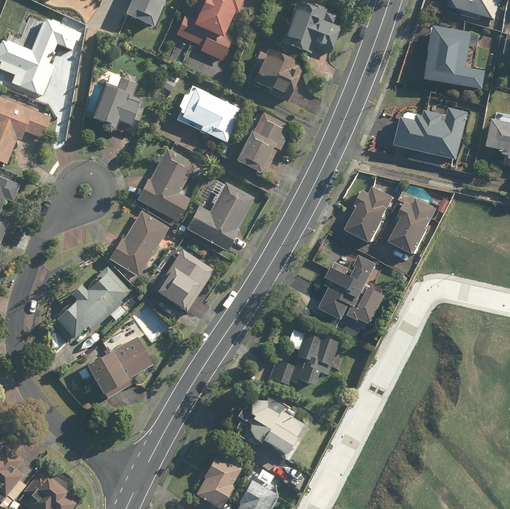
[(130,0),(124,13),(153,26),(164,0),(130,0)]
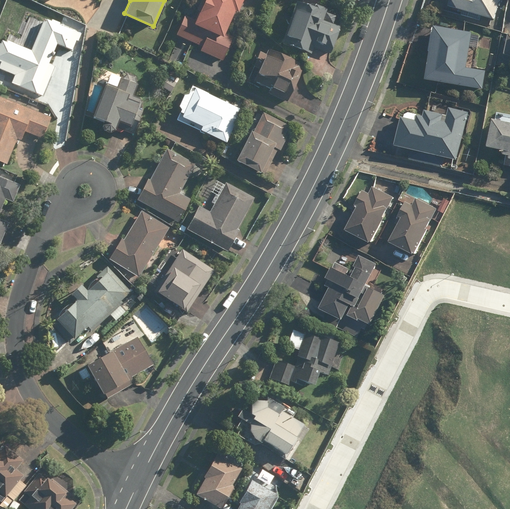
[(202,0),(194,18),(184,14),(176,33),(202,45),(200,50),(224,61),(233,40),(222,35),(232,11),(236,12),(241,0),(202,0)]
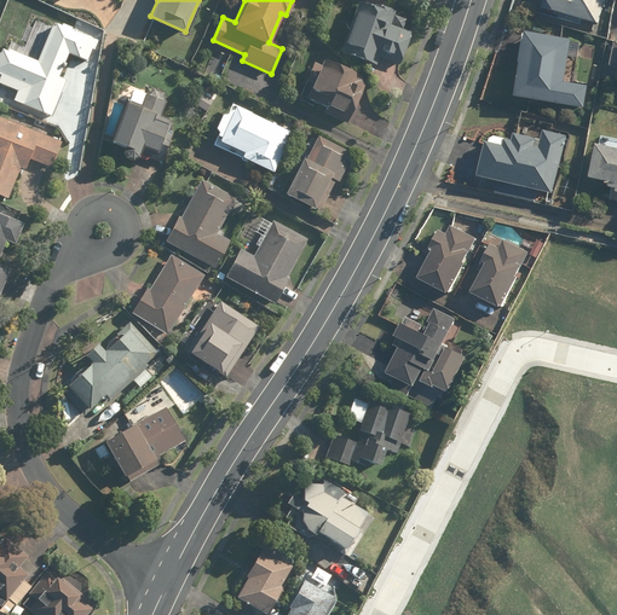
[(393,7),(372,0),(358,0),(340,53),(375,65),(378,57),(401,64),(414,28),(404,24),(407,16),(392,11),(393,7)]
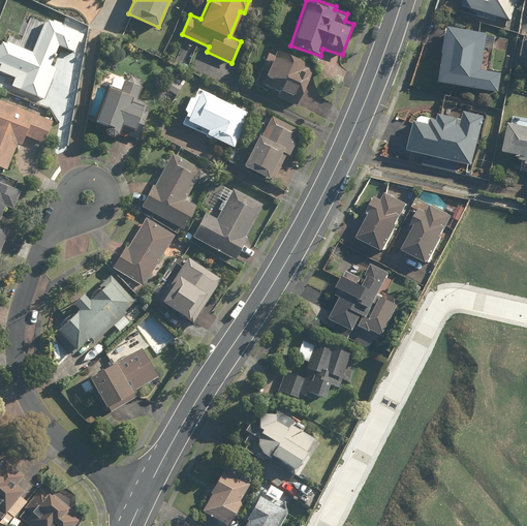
[(467,0),(472,8),(513,19),(518,0),(467,0)]
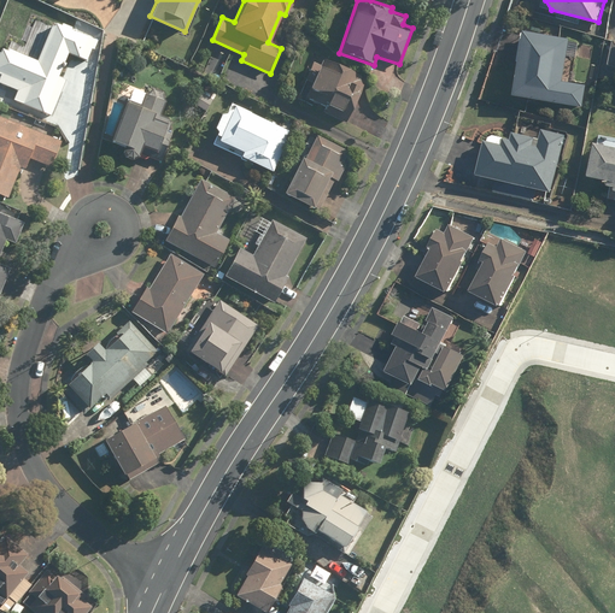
[(97,40),(47,19),(34,54),(4,42),(0,51),(0,81),(18,88),(15,99),(54,115),(68,78),(59,76),(69,52),(89,60),(97,40)]
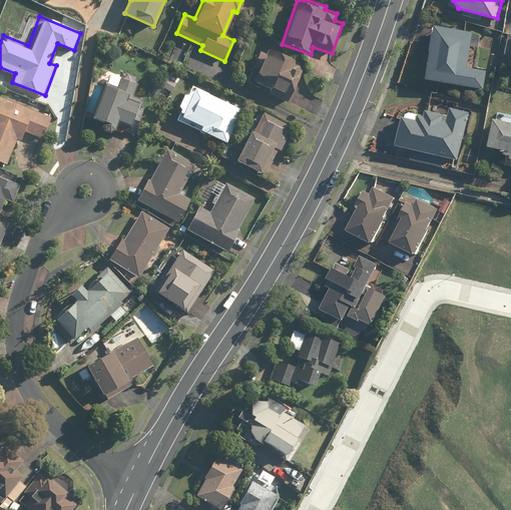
[(474,30),(434,26),(429,80),(487,87),(488,68),(470,66),(474,30)]
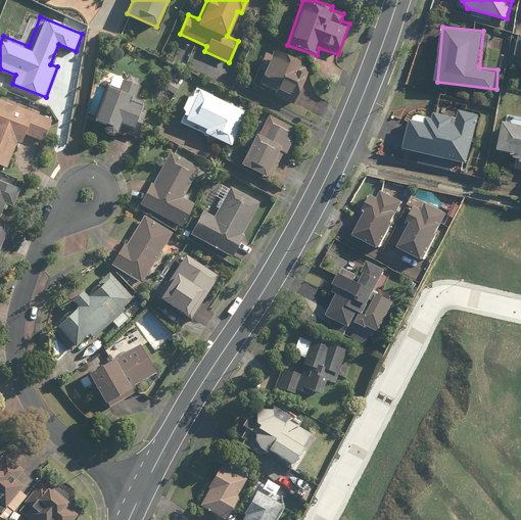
[(272,95),(294,103),(310,62),(268,47),(254,81),(274,88),(272,95)]
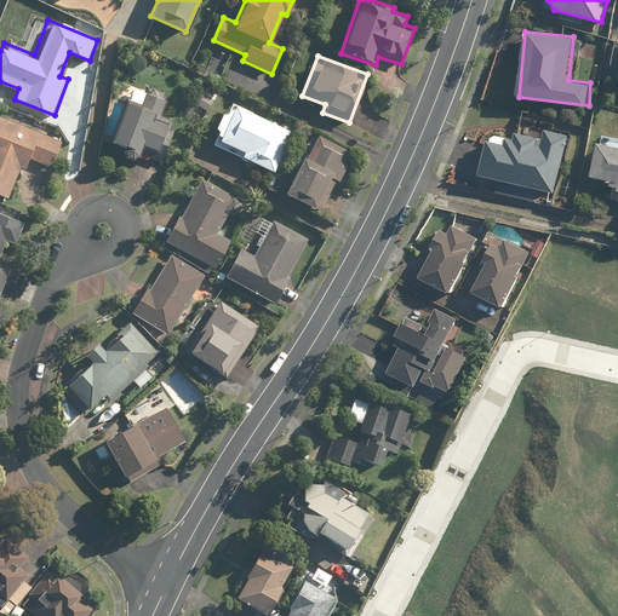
[(133,86),(127,102),(112,143),(124,148),(124,149),(124,150),(124,151),(124,153),(124,154),(124,155),(125,156),(125,157),(126,157),(126,159),(127,159),(129,159),(129,160),(130,160),(131,160),(132,160),(133,160),(135,160),(135,159),(136,159),(137,157),(138,156),(138,155),(139,155),(139,154),(143,145),(165,154),(173,132),(166,128),(170,116),(160,113),(167,92),(150,86),(148,92),(133,86)]
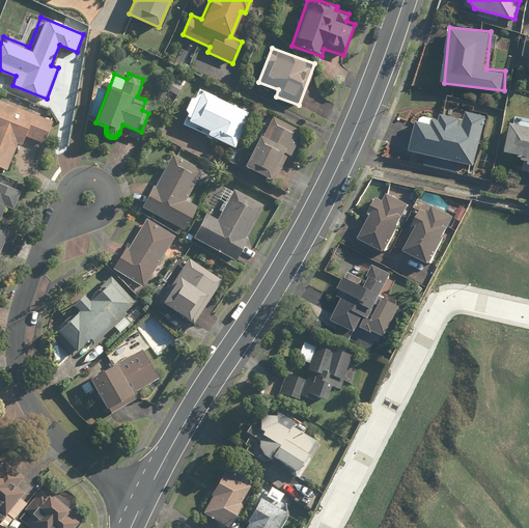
[(250,113),(200,90),(186,122),(209,133),(207,136),(234,148),(250,113)]
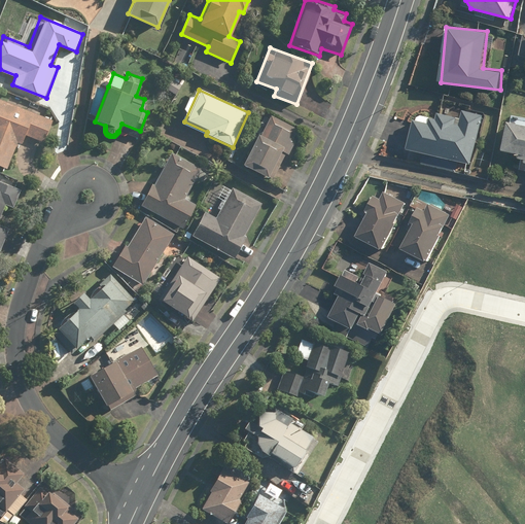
[(53,119),(0,98),(0,166),(8,169),(20,142),(22,143),(26,133),(44,140),(53,119)]
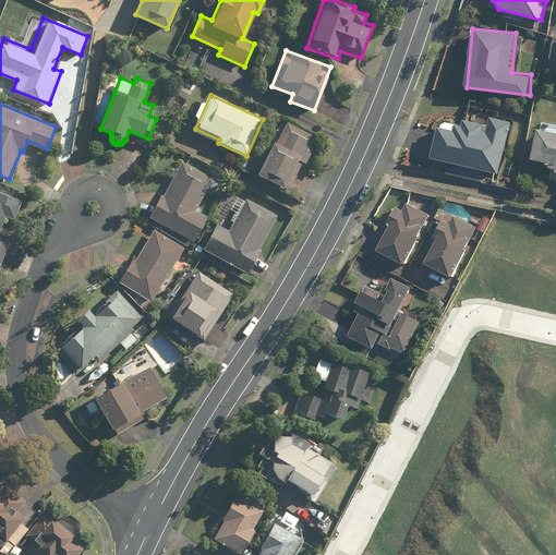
[(437,159),(435,168),(484,180),(486,171),(499,175),(512,120),(491,116),(488,124),(462,118),(461,124),(446,121),(445,128),(437,127),(431,158),(437,159)]
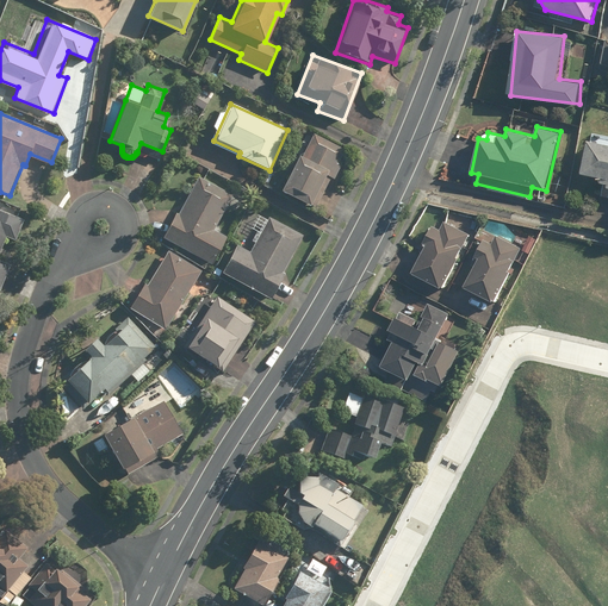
[(346,145),(314,130),(302,157),(297,155),(280,192),(310,206),(327,172),(336,176),(342,164),(339,162),(346,145)]
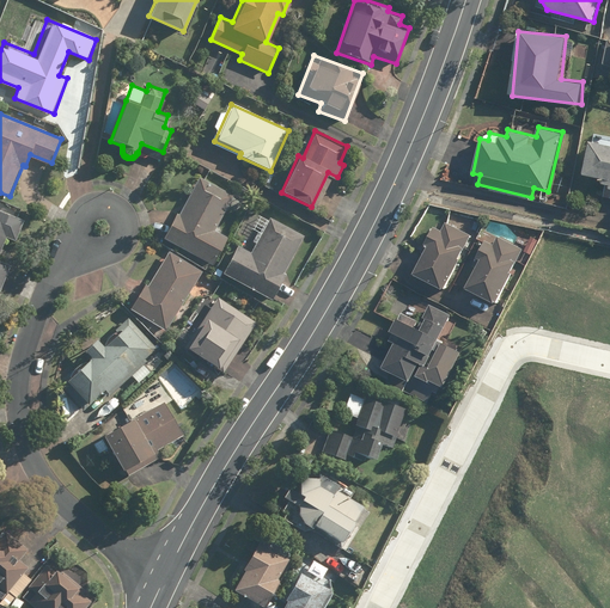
[(609,143),(590,139),(583,174),(603,179),(602,186),(609,189),(609,143)]
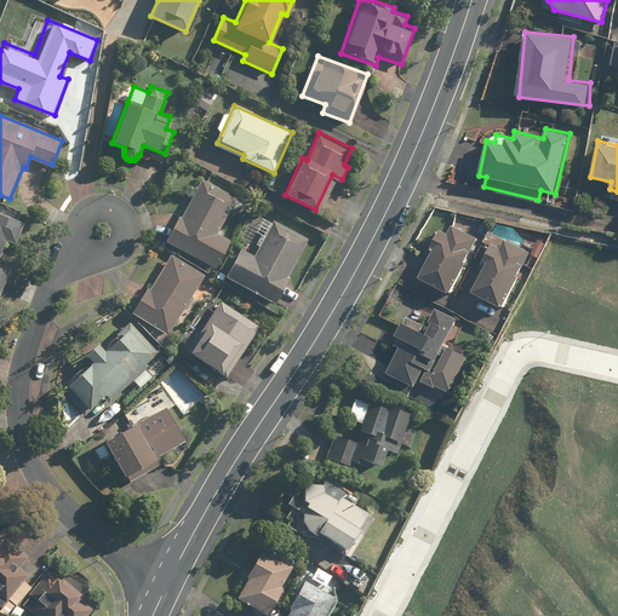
[(238,196),(201,177),(167,241),(216,266),(230,240),(218,232),(238,196)]
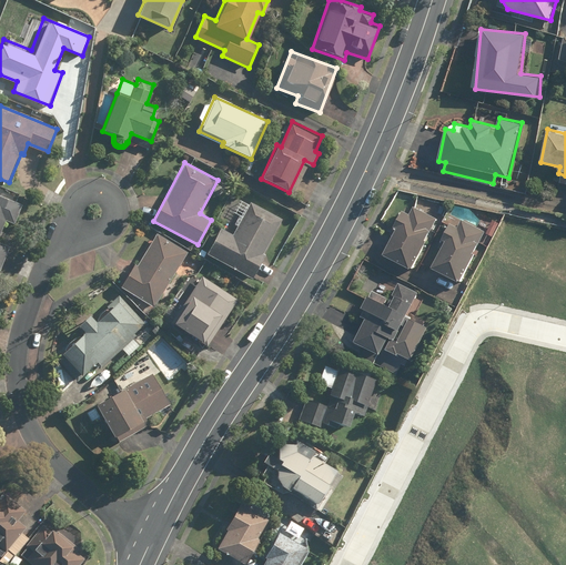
[(24,205),(0,194),(0,268),(10,244),(0,240),(0,233),(6,219),(17,224),(24,205)]
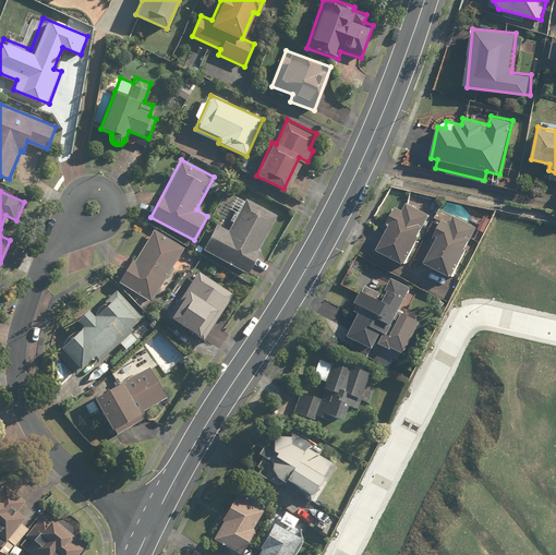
[(217,224),(203,249),(248,273),(279,217),(248,198),(229,230),(217,224)]
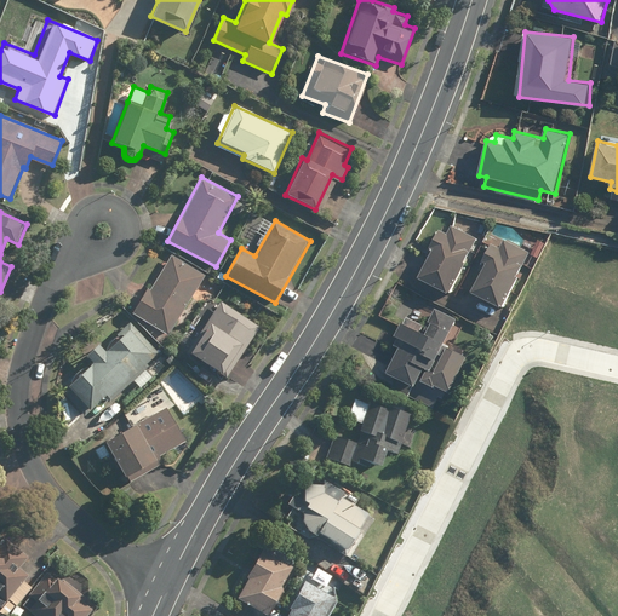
[(450,232),(439,228),(429,249),(433,251),(421,278),(451,293),(478,236),(452,225),(450,232)]
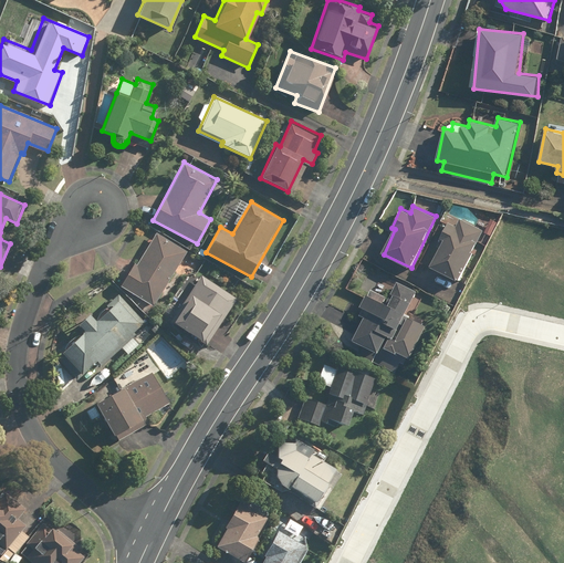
[(459,223),(449,219),(440,239),(444,241),(432,266),(460,279),(484,228),(461,217),(459,223)]
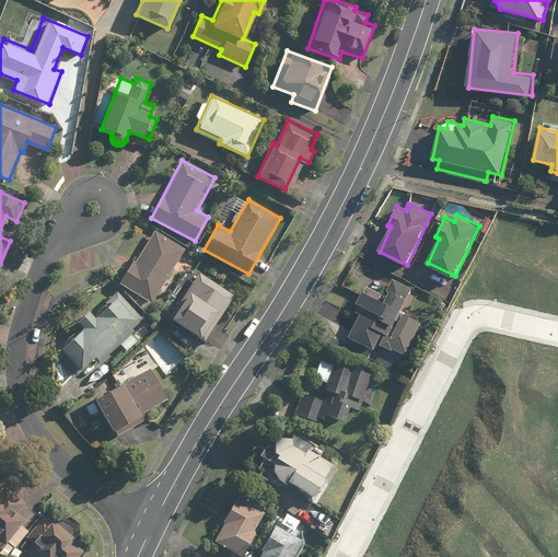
[(135,259),(120,282),(152,302),(185,247),(157,230),(137,260),(135,259)]
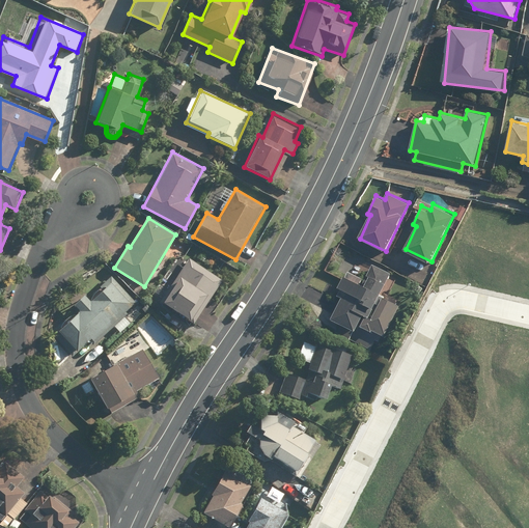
[(224,277),(190,255),(160,304),(189,322),(205,295),(212,298),(224,277)]
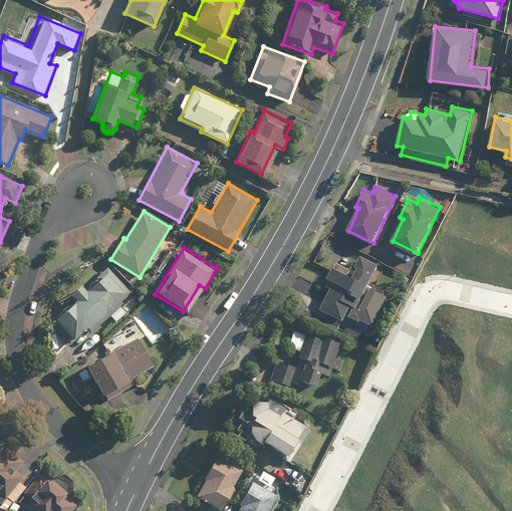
[(329,312),(325,321),(358,337),(363,328),(369,331),(389,293),(370,284),(380,263),(361,253),(353,268),(339,260),(326,286),(331,288),(321,308),(329,312)]
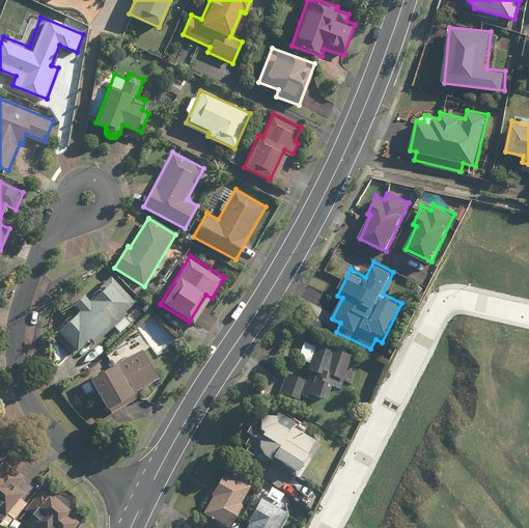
[(137,302),(112,275),(87,297),(84,294),(73,304),(76,307),(54,327),(81,357),(91,348),(89,344),(114,322),(121,330),(131,322),(123,314),(137,302)]
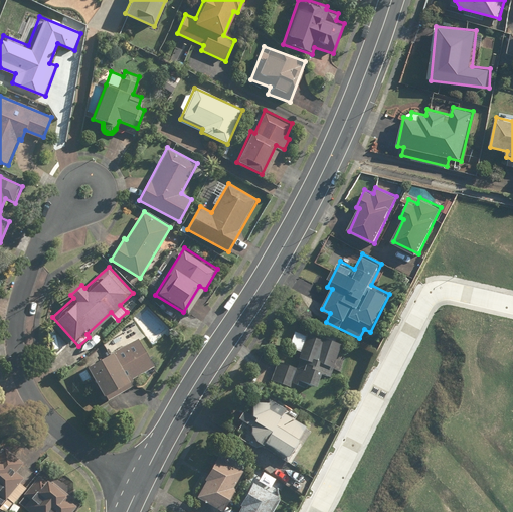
[(341,345),(296,329),(290,346),(301,350),(295,367),(278,361),(272,380),(295,388),(297,383),(312,389),(317,375),(328,379),(333,367),(343,370),(349,354),(339,351),(341,345)]
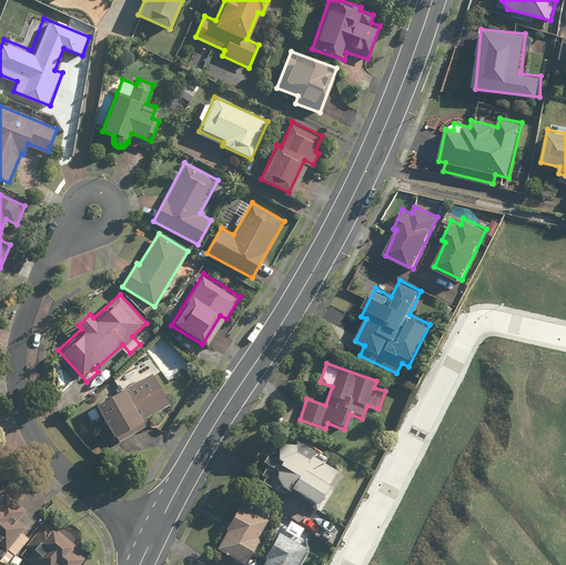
[(169,404),(151,374),(87,411),(91,420),(100,414),(113,436),(169,404)]
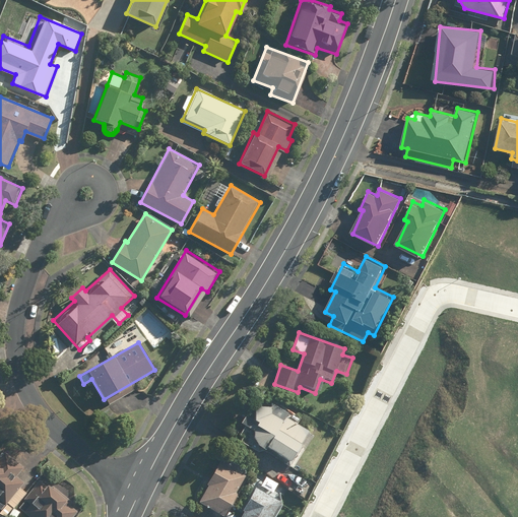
[(258,451),(265,448),(286,463),(309,432),(284,415),(286,412),(266,397),(260,406),(255,402),(243,421),(247,423),(241,433),(244,435),(241,439),(258,451)]
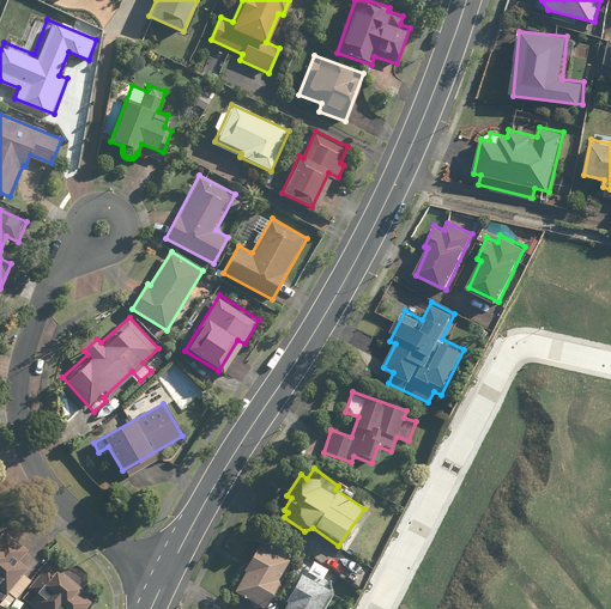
[(32,543),(8,523),(1,533),(0,531),(0,589),(5,595),(1,598),(10,602),(18,592),(19,592),(35,574),(28,567),(32,562),(23,554),(32,543)]
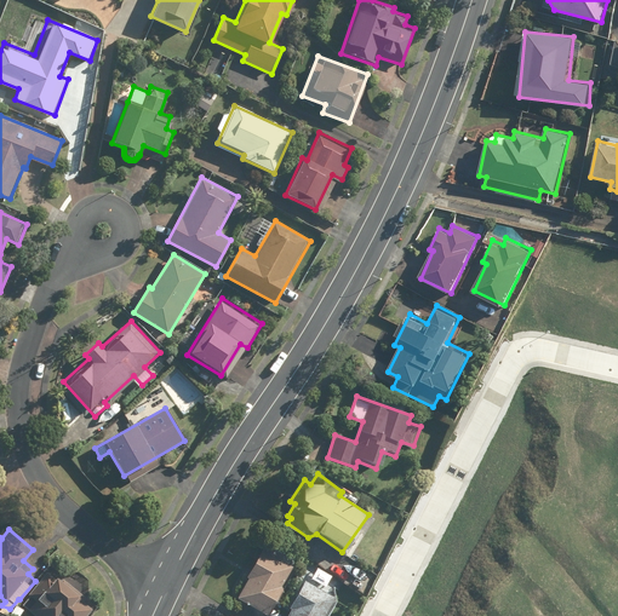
[(292,568),(263,551),(235,598),(264,615),(292,568)]
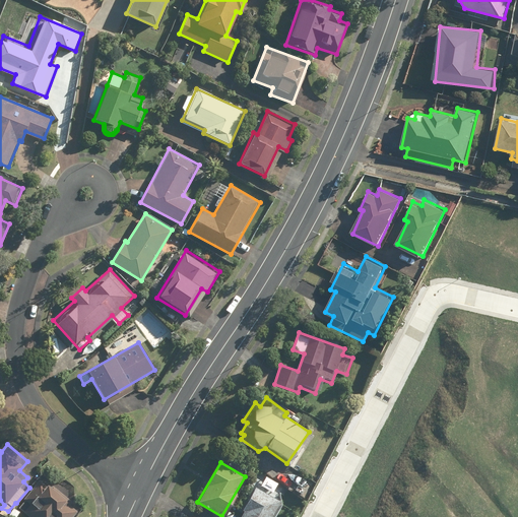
[(50,480),(44,474),(26,495),(28,497),(23,503),(40,516),(73,516),(82,507),(75,501),(77,498),(57,480),(55,482),(51,479),(50,480)]
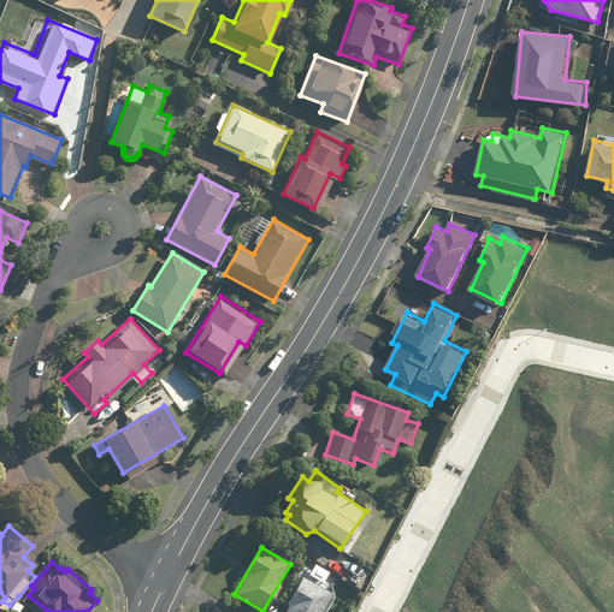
[(322,611),(332,590),(302,575),(284,611),(285,611),(322,611)]
